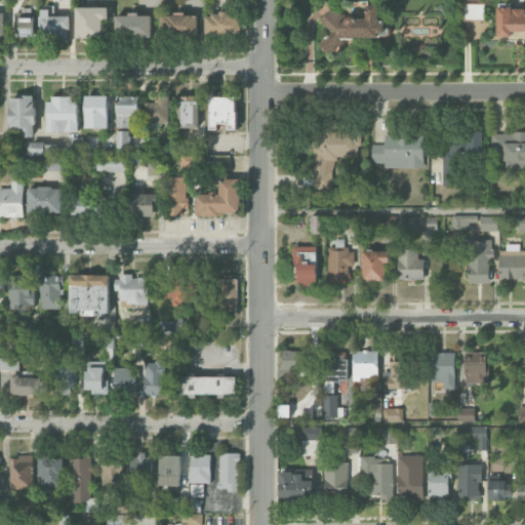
[(465,18),(484,19),(485,4),(466,3),(465,18)]
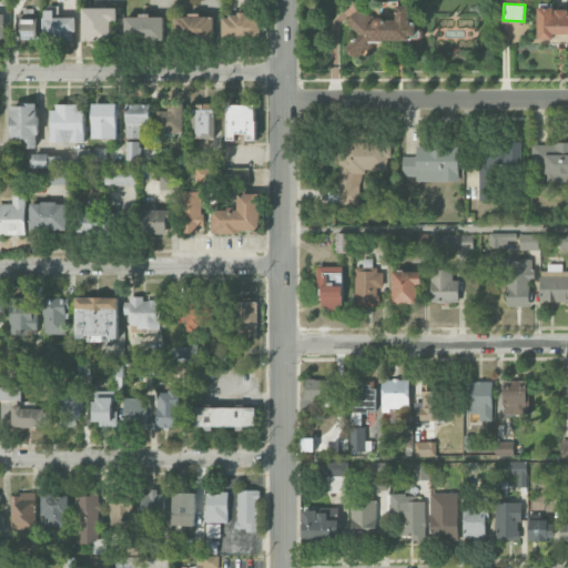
[(43,40),(74,40),(75,18),(56,17),(56,6),(44,6),(43,40)]
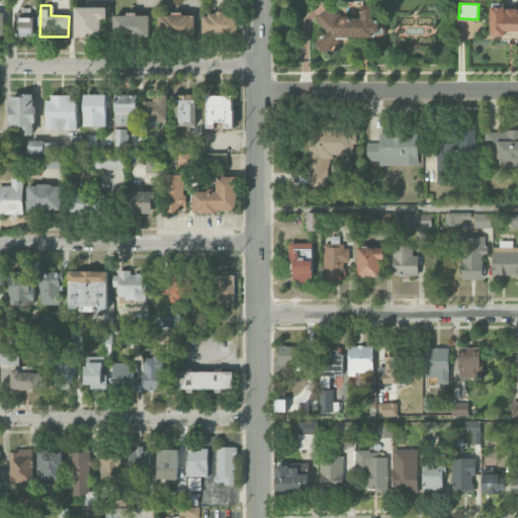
[(342,36),(371,37),(378,31),(378,22),(372,16),(372,5),(361,5),(361,17),(341,17),(335,23),(335,10),(326,10),(316,19),(327,31),(315,44),(325,54),(342,36)]
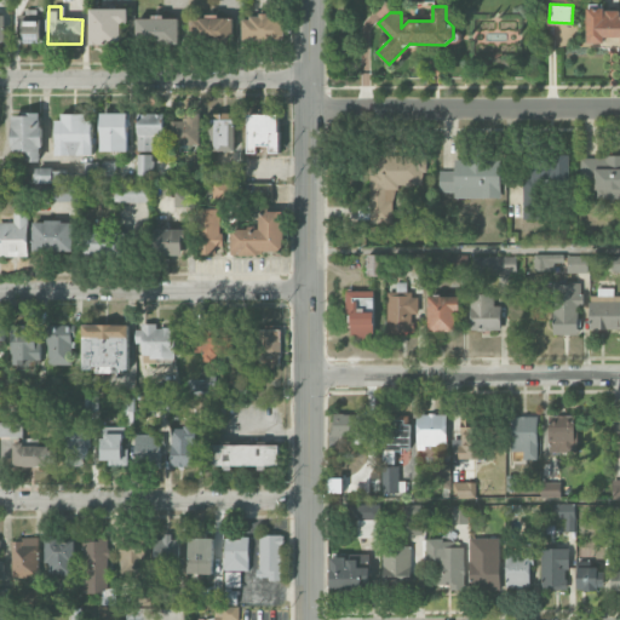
[(587,6),(586,44),(604,44),(604,38),(619,38),(619,10),(603,11),(603,6),(587,6)]
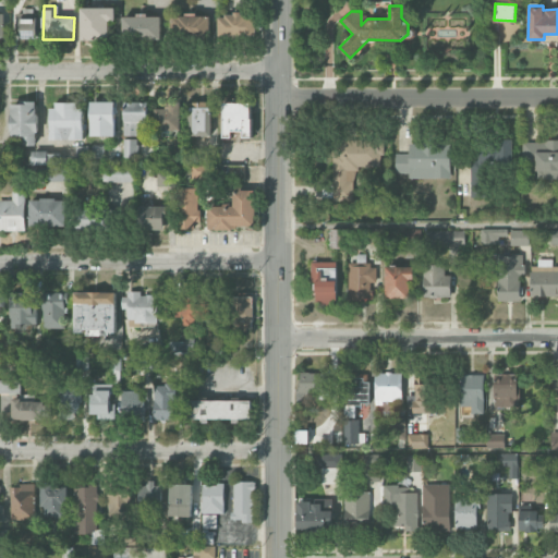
[(114,8),(81,8),(81,40),(108,40),(108,21),(114,21),(114,8)]
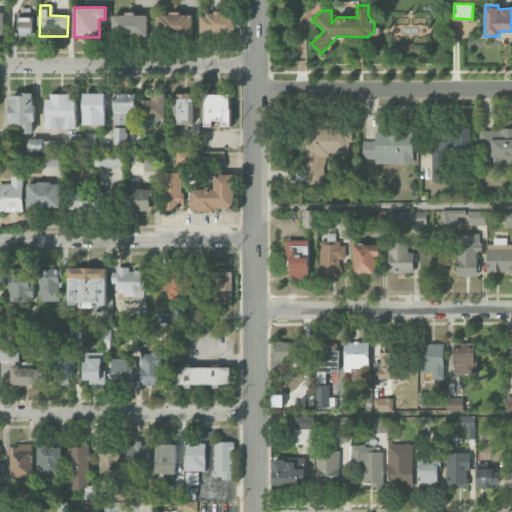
[(193,14),(159,13),(159,33),(192,34),(193,14)]
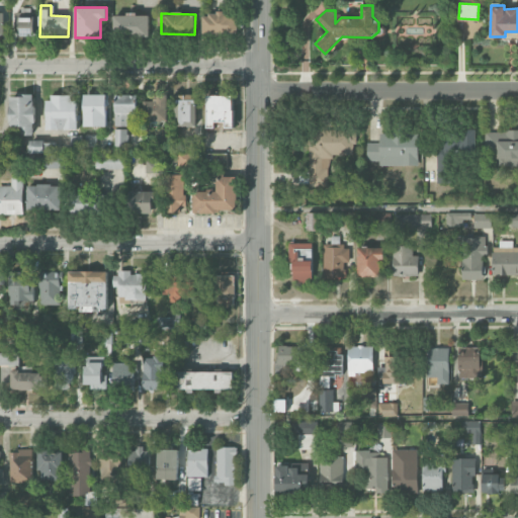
[(203,33),(238,32),(237,13),(202,14),(203,33)]
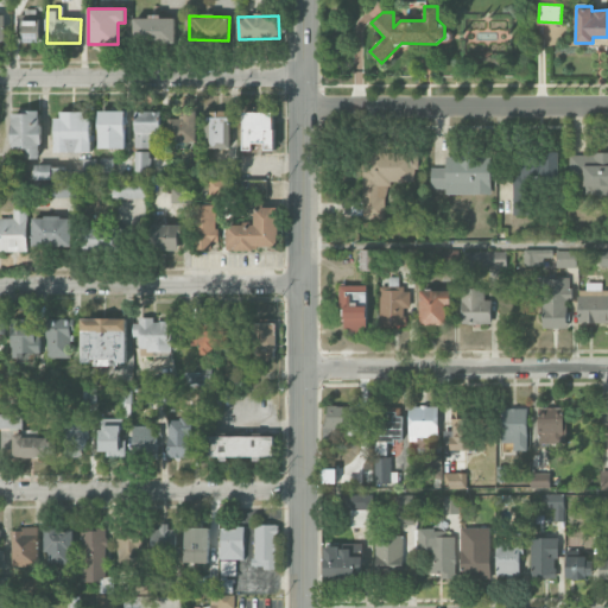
[(176,17),(134,17),(133,43),(175,43),(176,17)]
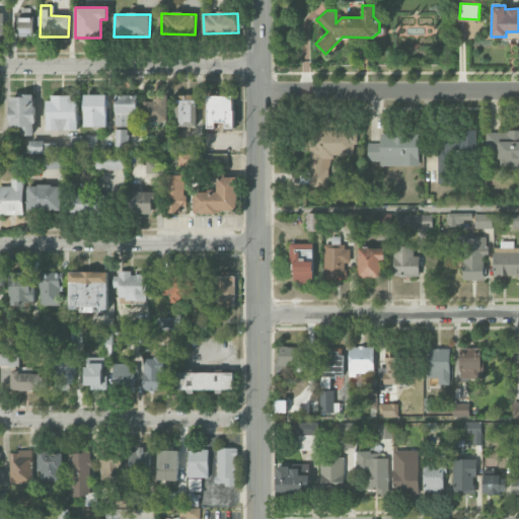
[(36,17),(18,17),(18,36),(35,36),(36,17)]
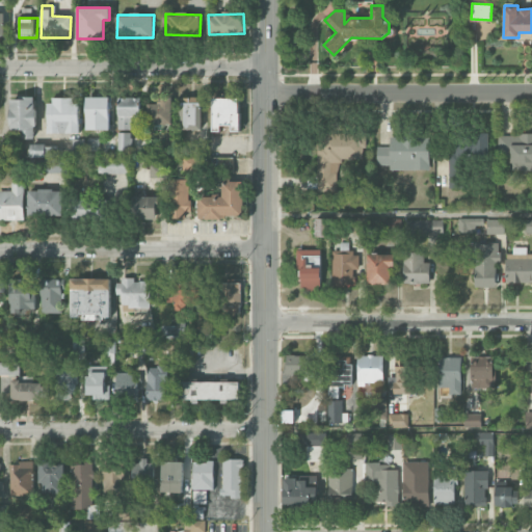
[(148,126),(171,125),(170,97),(157,97),(158,104),(148,104),(148,126)]
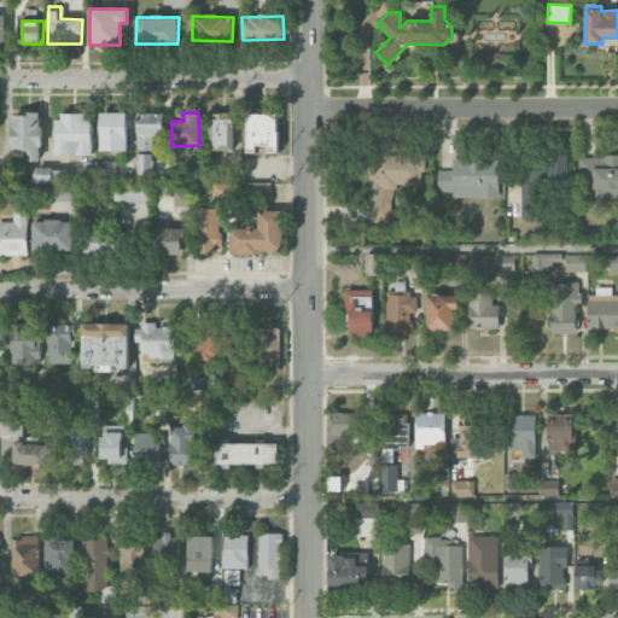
[(210,151),(234,151),(233,112),(209,114),(210,151)]
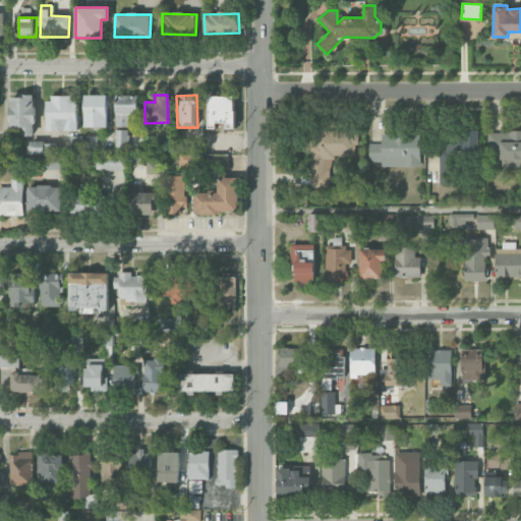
[(9,128),(22,128),(21,135),(35,135),(35,96),(10,96),(9,128)]
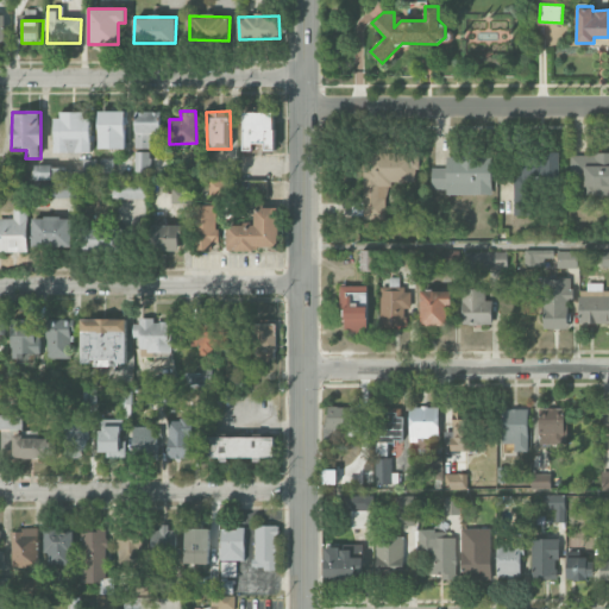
[(125,149),(125,112),(99,112),(99,149),(125,149)]
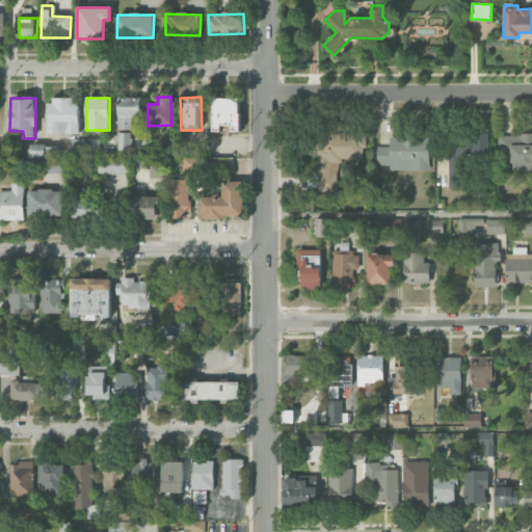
[(140,98),(117,98),(117,130),(131,130),(131,117),(139,117),(140,98)]
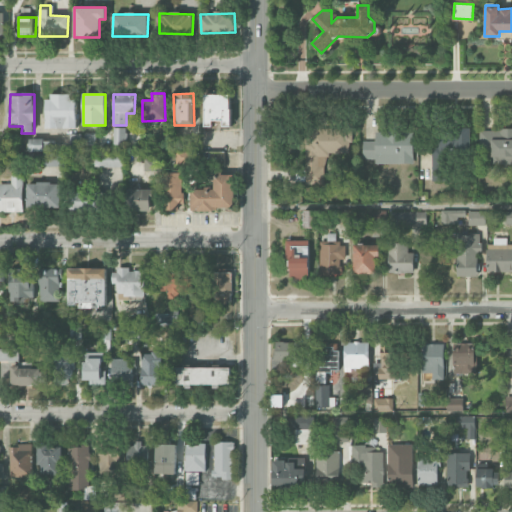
[(231,95),(205,94),(204,127),(214,127),(214,121),(222,122),(222,127),(231,127),(231,95)]
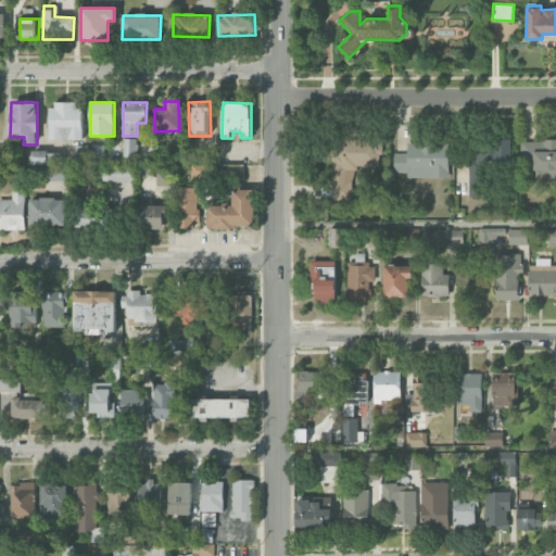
[(49,139),(83,139),(83,104),(49,104),(49,139)]
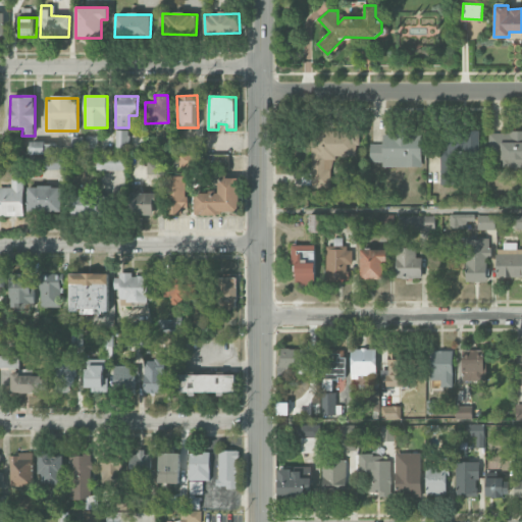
[(128,129),(114,129),(114,148),(128,148),(128,129)]
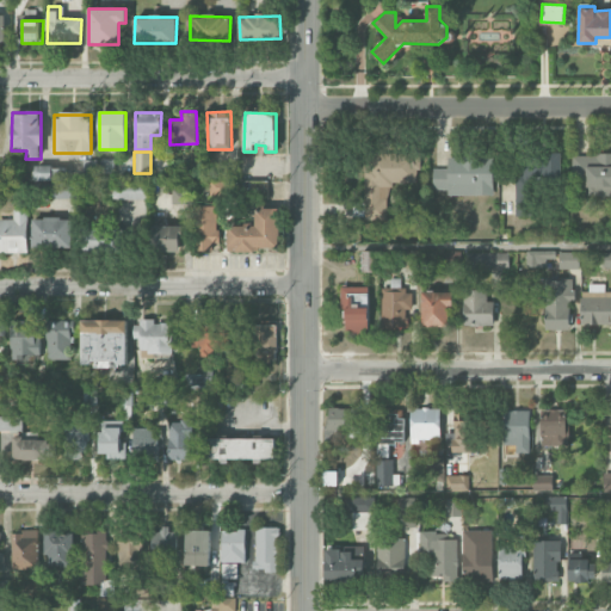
[(389,220),(389,183),(419,183),(419,153),(364,153),(364,220),(389,220)]
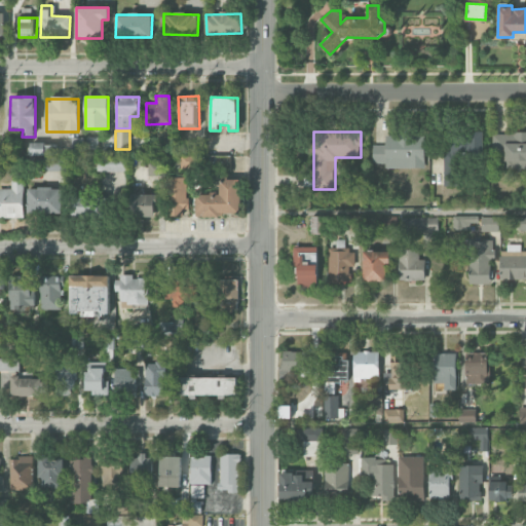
[(525,133),(492,134),(493,161),(501,161),(502,167),(525,167),(525,133)]
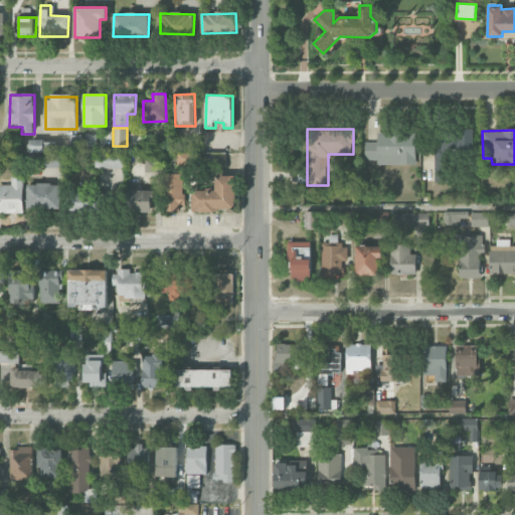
[(415,164),(414,132),(377,133),(377,142),(365,143),(365,161),(375,160),(375,165),(415,164)]
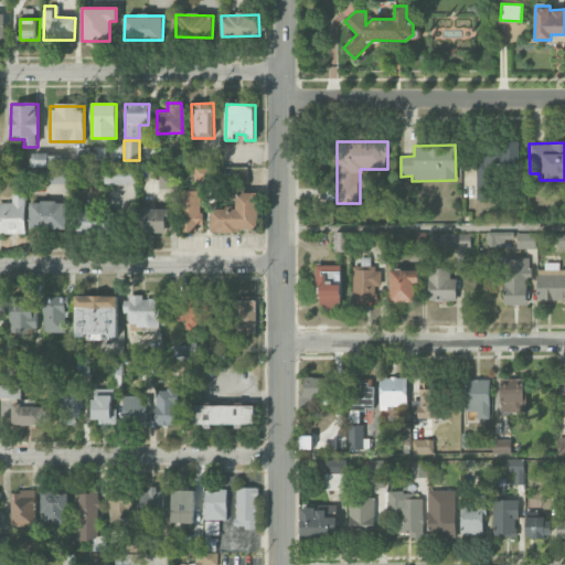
[(33,155),(33,167),(61,167),(61,153),(33,155)]
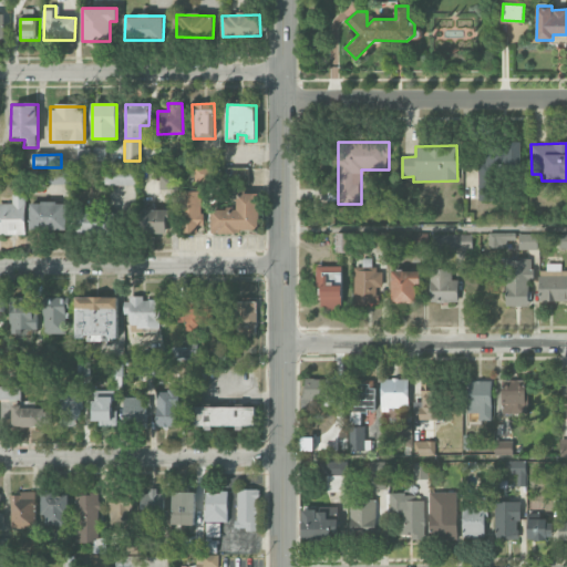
[(209,181),(209,168),(196,168),(197,181),(209,181)]
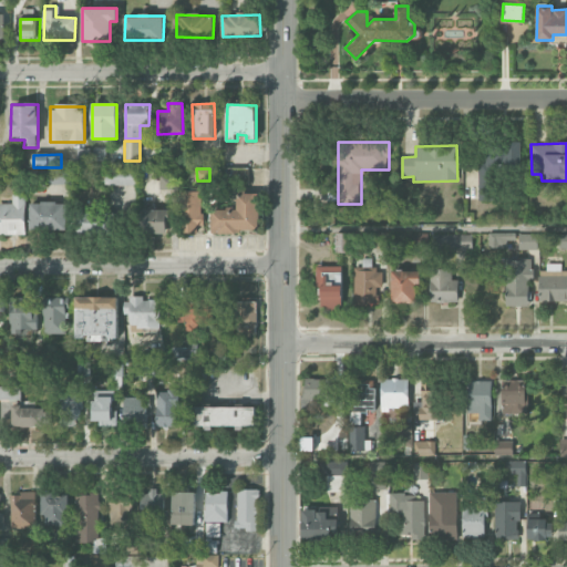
[(51,185),(69,184),(69,169),(50,169),(51,185)]
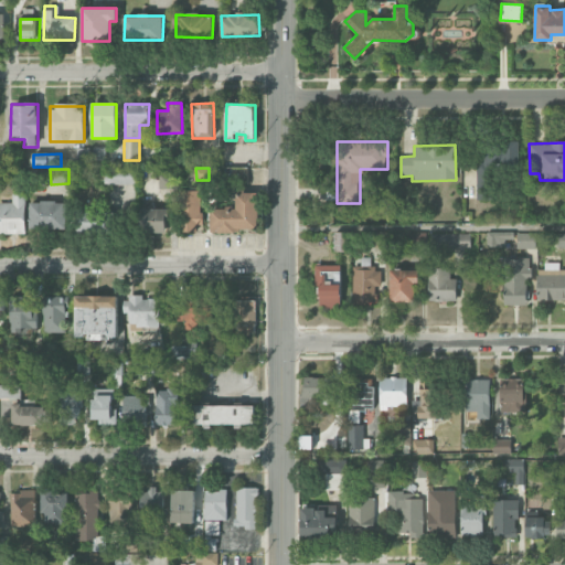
[(137,170),(104,169),(104,184),(137,184),(137,170)]
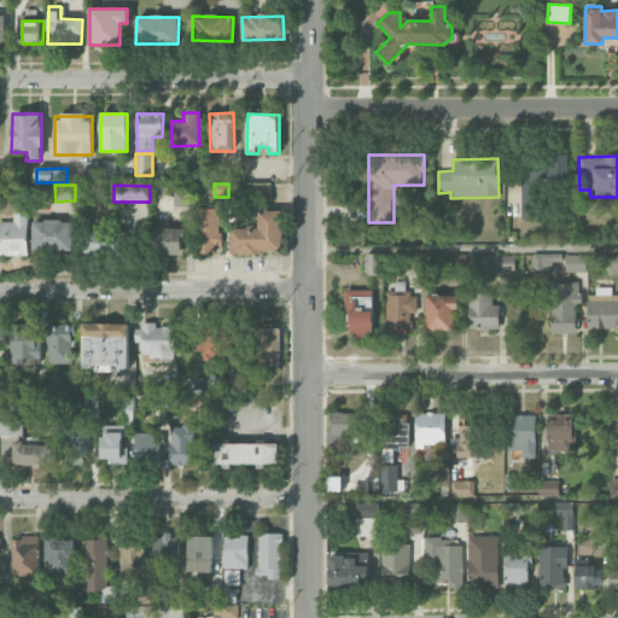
[(193,186),(174,185),(173,207),(192,207),(193,186)]
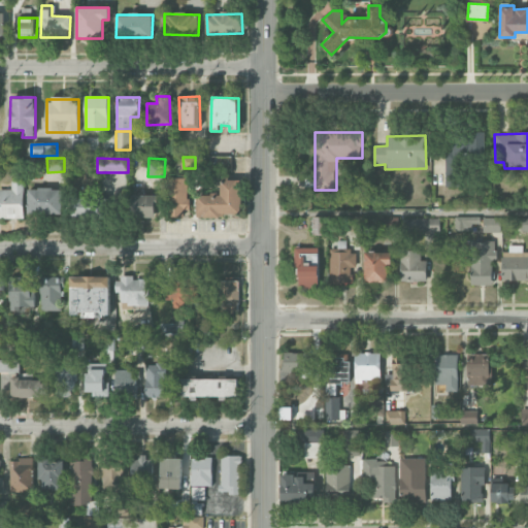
[(188,177),(168,178),(169,217),(188,217),(188,177)]
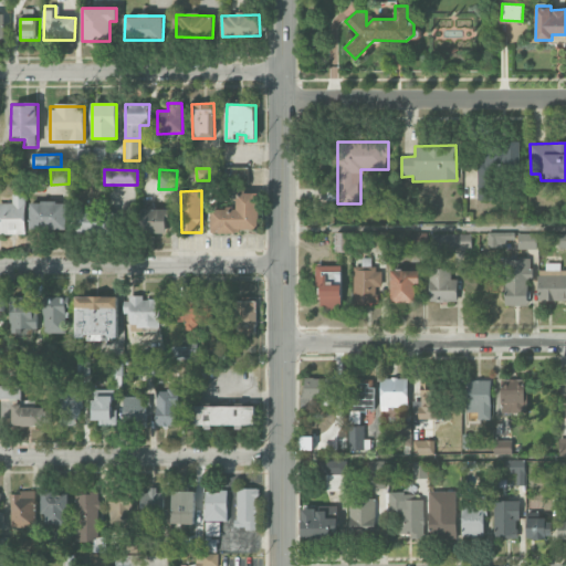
[(212,208),(211,231),(258,232),(258,192),(237,192),(237,209),(212,208)]
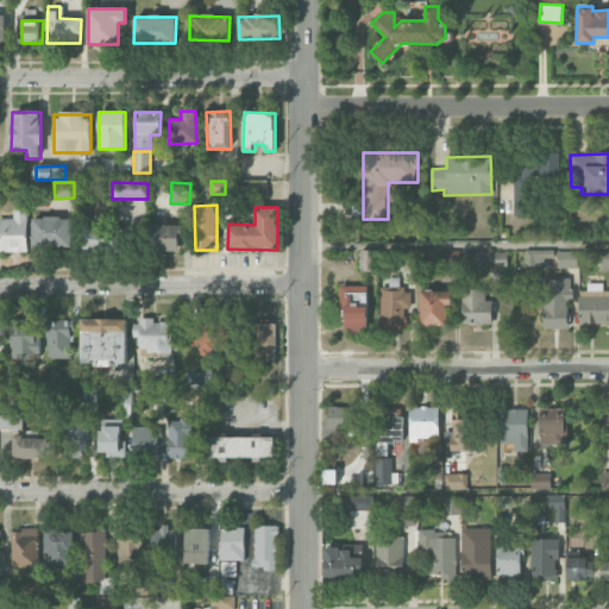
[(29,209),(13,209),(13,219),(0,218),(0,251),(29,252),(29,209)]
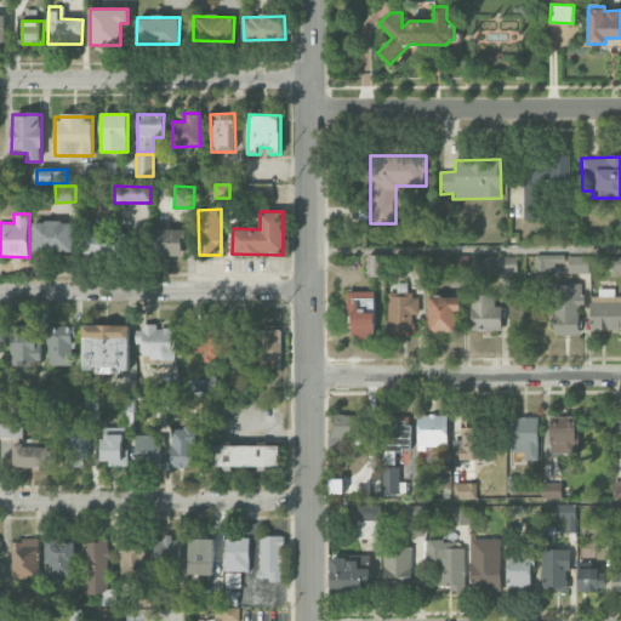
[(34,222),(33,251),(74,252),(75,223),(34,222)]
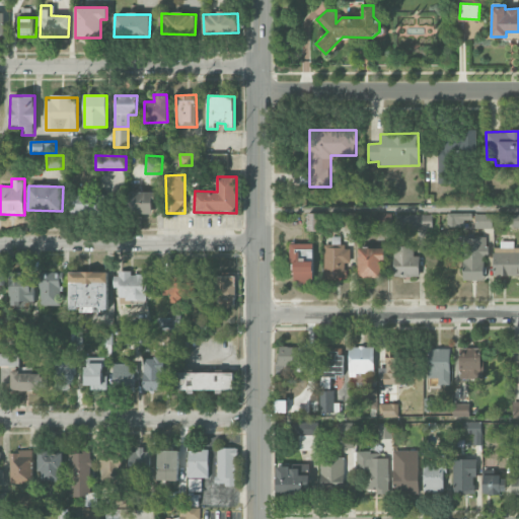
[(153,214),(153,192),(131,192),(131,214),(153,214)]
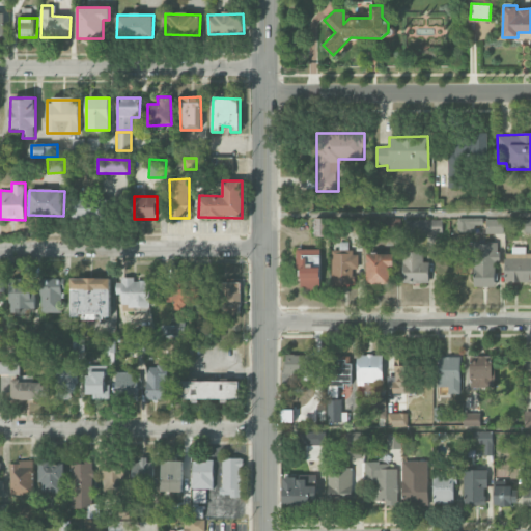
[(74,219),(101,218),(101,200),(74,201),(74,219)]
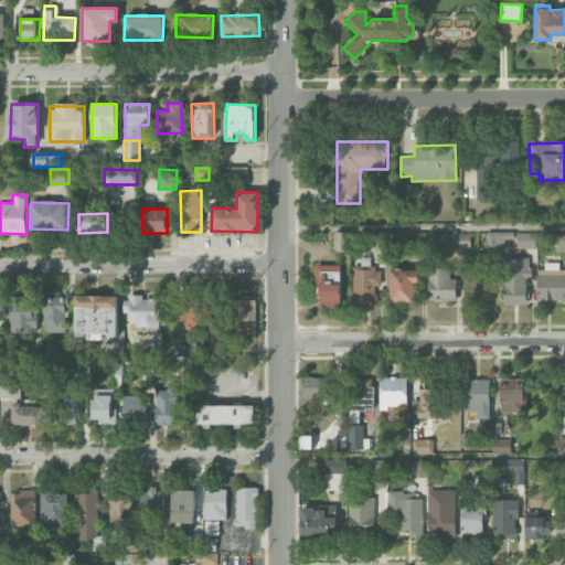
[(334,252),(350,251),(350,232),(334,233),(334,252)]
